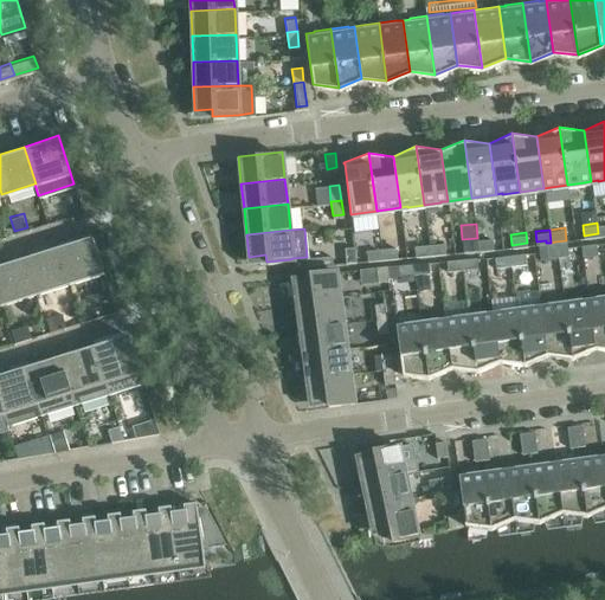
[(92,234),(57,245),(69,282),(103,271),(92,234)]
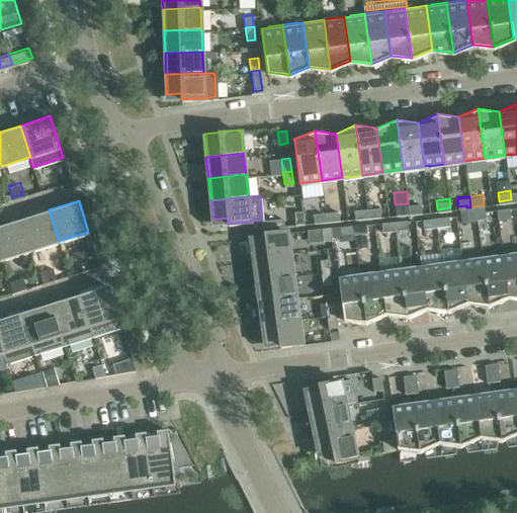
[(421,201),(408,203),(409,212),(421,210),(421,201)]
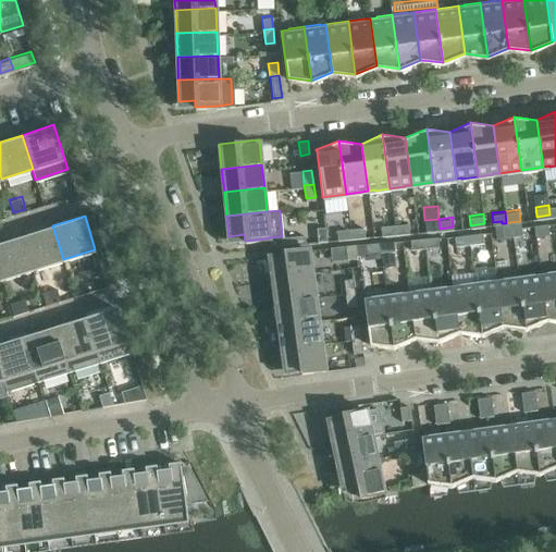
[(440,229),(439,219),(424,220),(425,230),(440,229)]
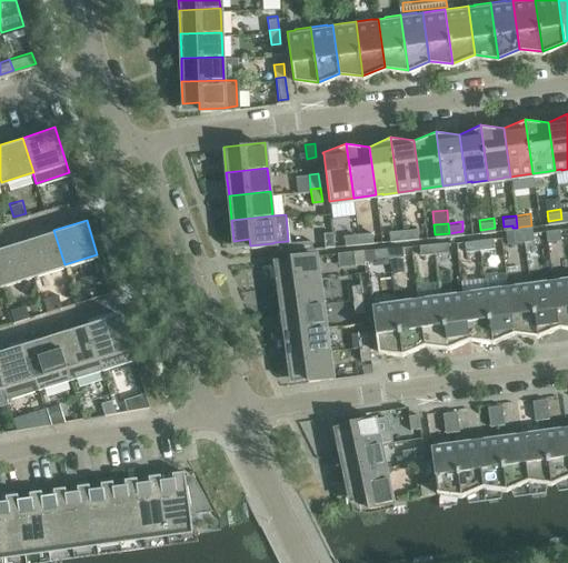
[(417,225),(402,227),(404,237),(418,235),(417,225)]
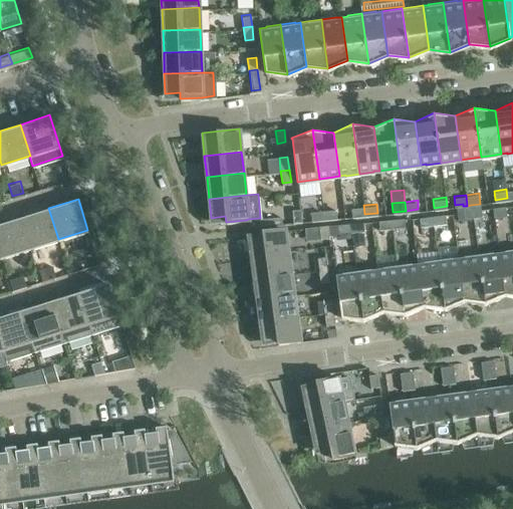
[(482,215),(480,204),(471,205),(472,216),(482,215)]
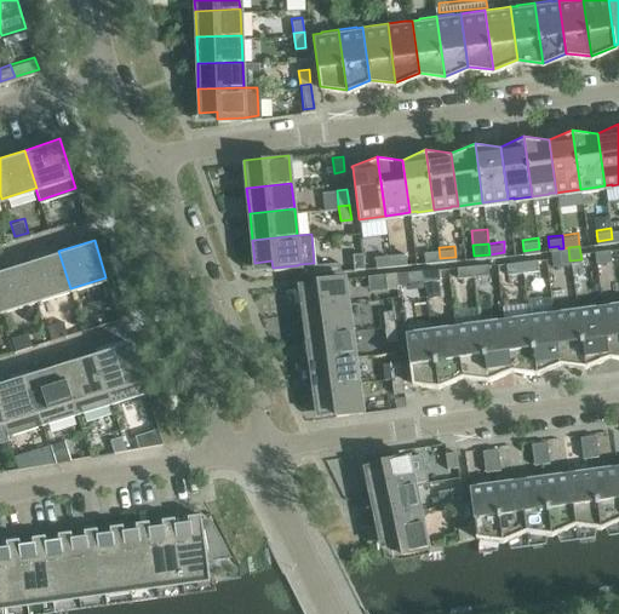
[(594,248),(595,259),(611,257),(609,246),(594,248)]
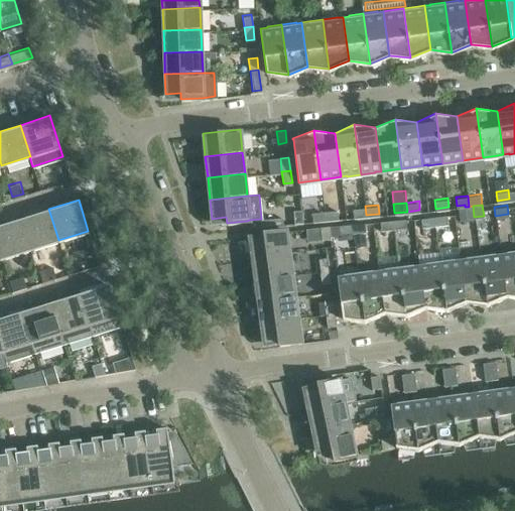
[(366,215),(365,206),(352,207),(353,216),(366,215)]
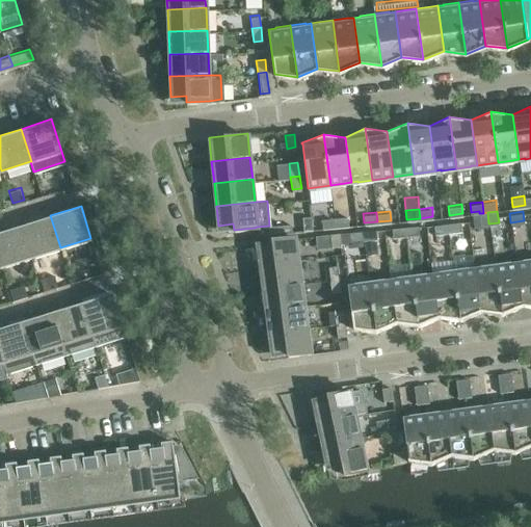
[(487,212),(483,213),(479,213),(480,225),(488,224),(487,212)]
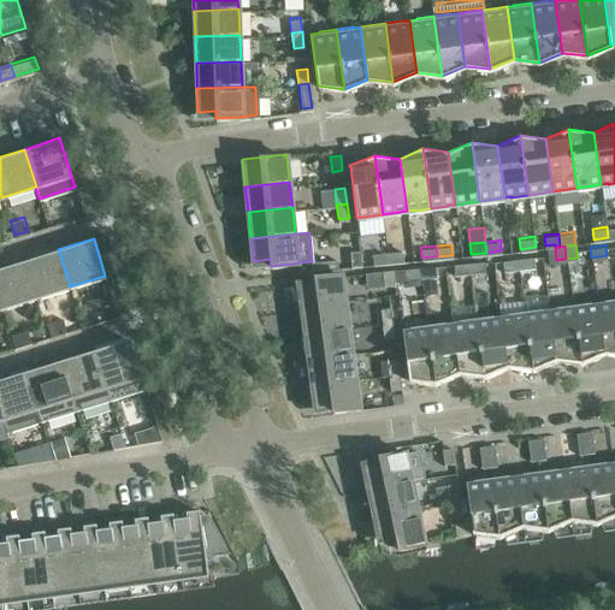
[(349,249),(350,265),(361,264),(360,248),(349,249)]
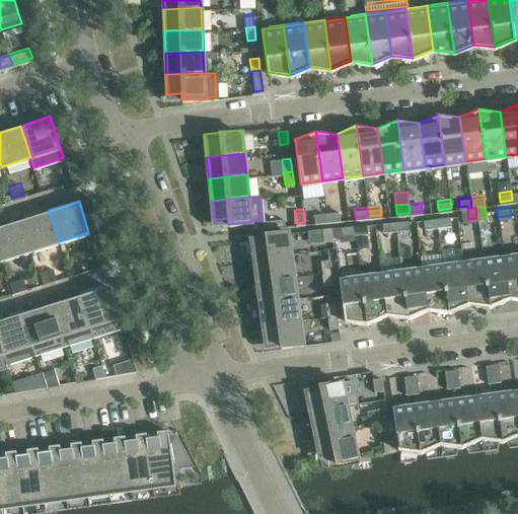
[(49,210),(20,219),(29,250),(59,241),(49,210)]
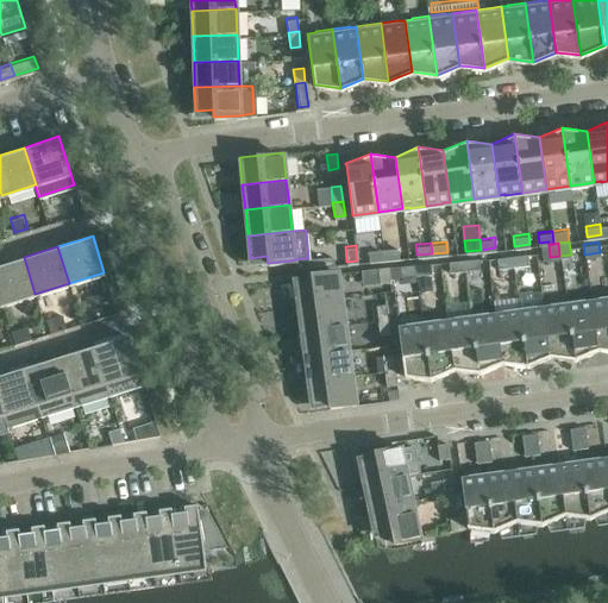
[(397,246),(382,247),(383,258),(399,257),(397,246)]
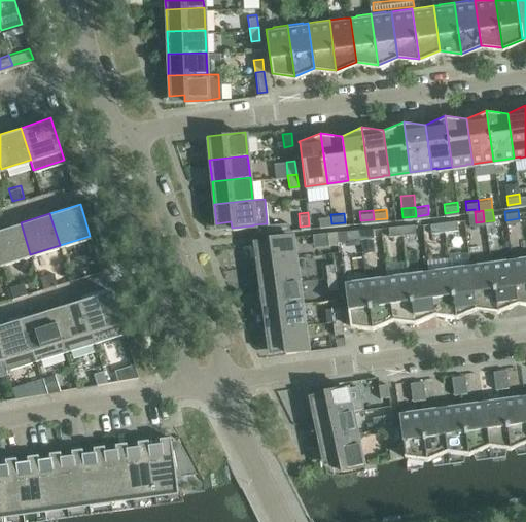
[(331,223),(330,214),(318,215),(319,224),(331,223)]
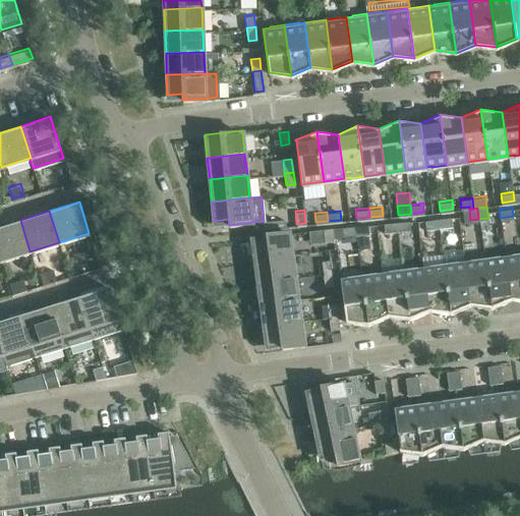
[(450,216),(437,217),(438,226),(451,225),(450,216)]
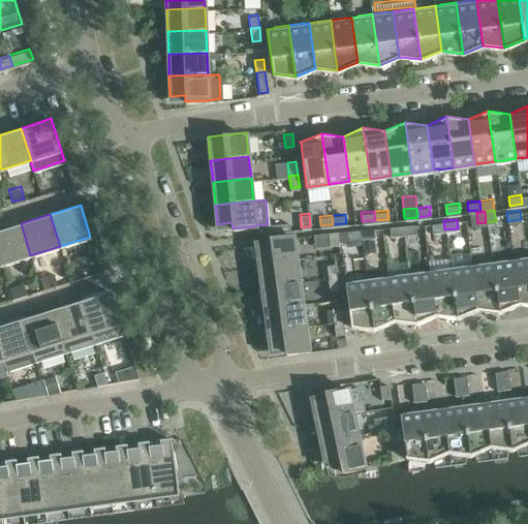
[(444,229),(443,220),(431,222),(432,232),(444,229)]
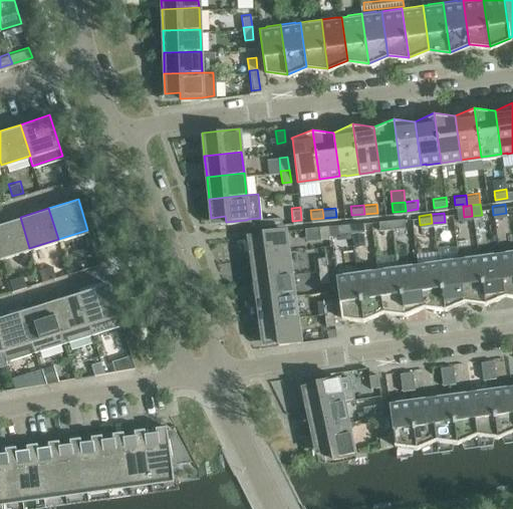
[(248,219),(246,220),(247,226),(281,222),(280,216),(260,218),(248,219)]
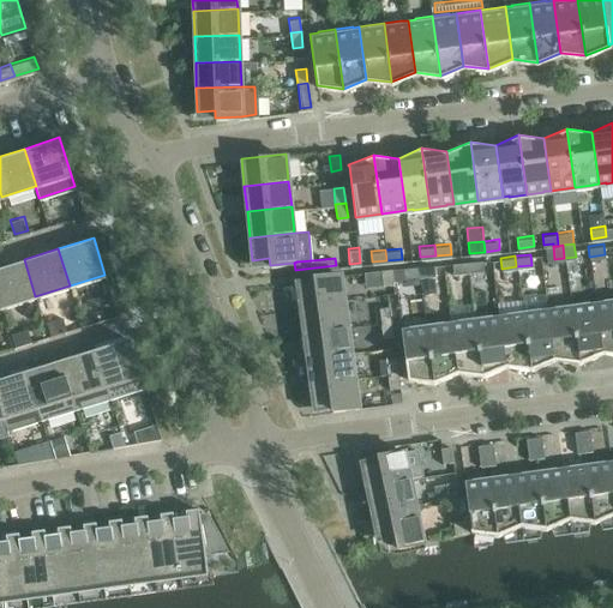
[(482,258),(466,260),(467,271),(484,269),(482,258)]
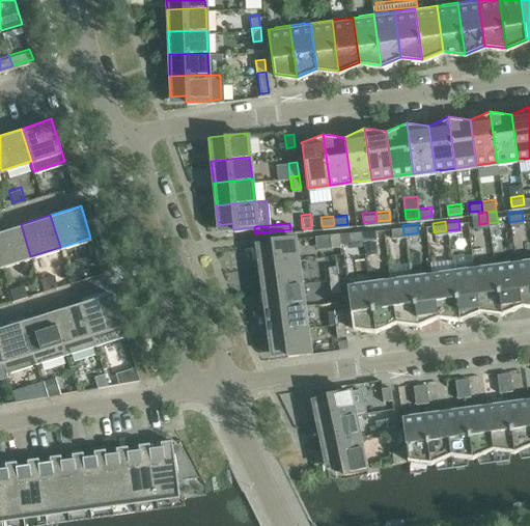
[(21,224),(0,230),(0,263),(1,266),(30,256),(21,224)]
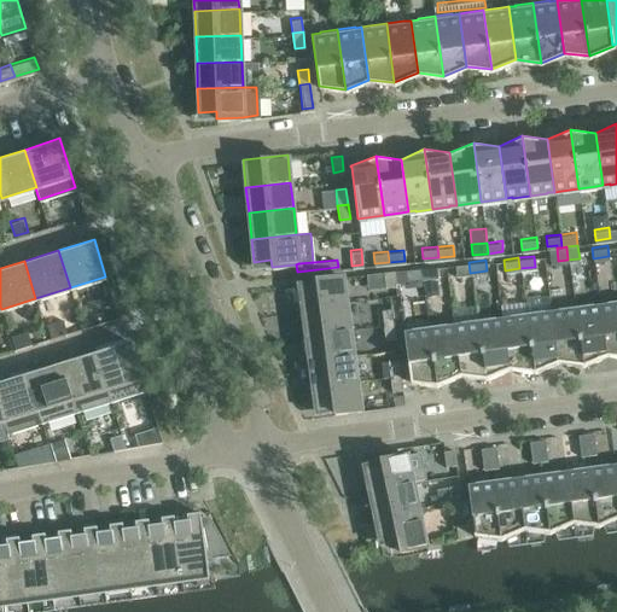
[(470,273),(469,262),(454,263),(455,274),(470,273)]
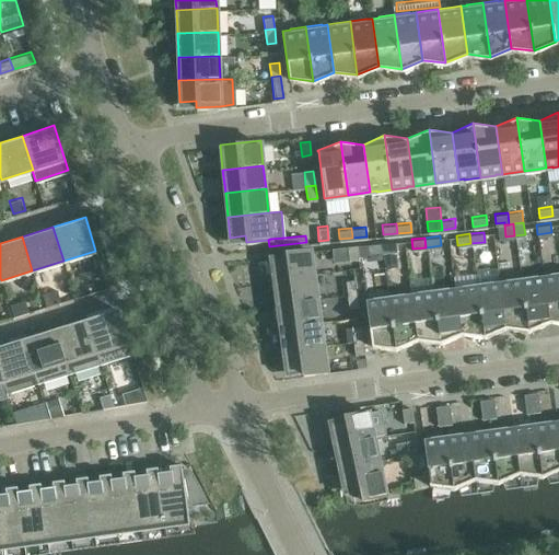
[(380,241),(382,251),(383,251),(384,264),(394,263),(393,250),(396,250),(395,240),(380,241)]
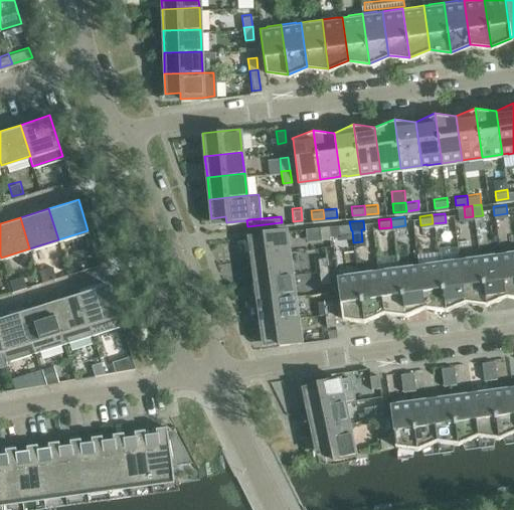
[(339,232),(351,230),(349,221),(338,223),(339,232)]
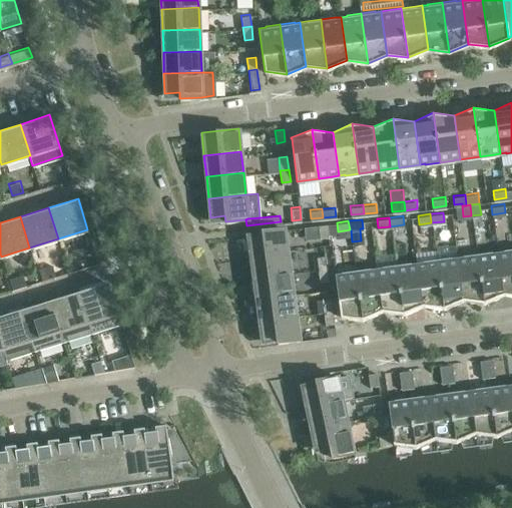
[(318,224),(320,236),(328,235),(327,223),(318,224)]
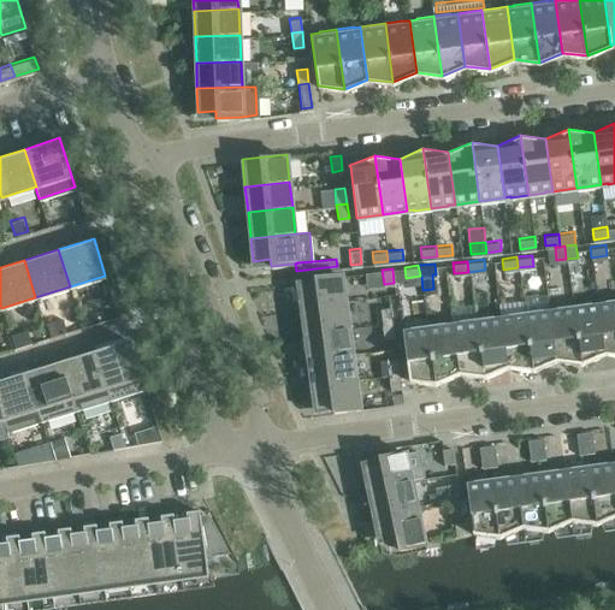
[(297,279),(301,306),(346,300),(342,273),(297,279)]
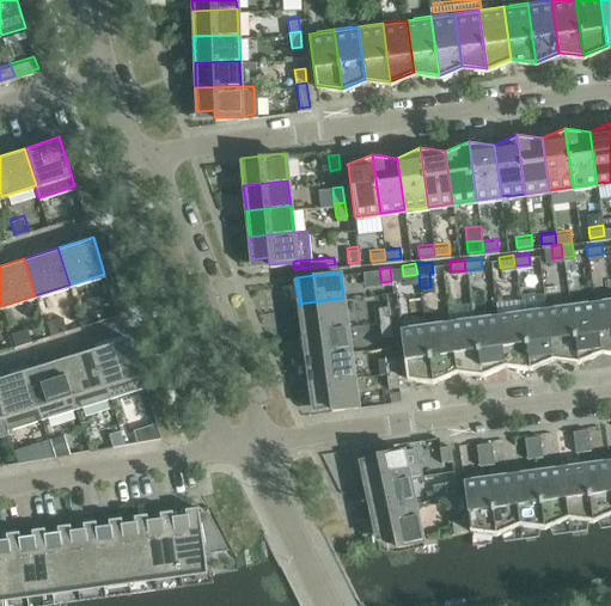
[(600,297),(593,298),(600,350),(610,350),(610,294),(600,297)]
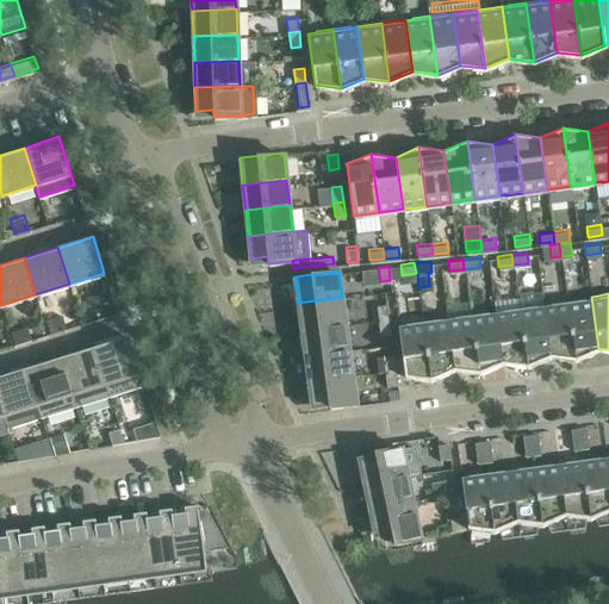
[(298,303),(302,329),(346,323),(342,297),(298,303)]
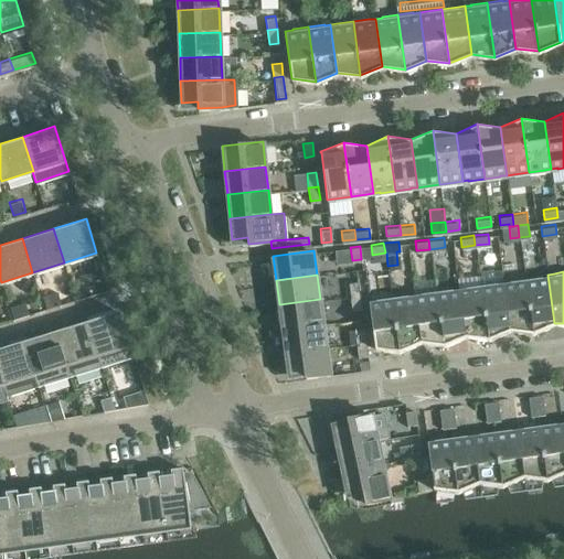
[(541,276),(525,278),(533,332),(554,323),(547,275),(541,276)]
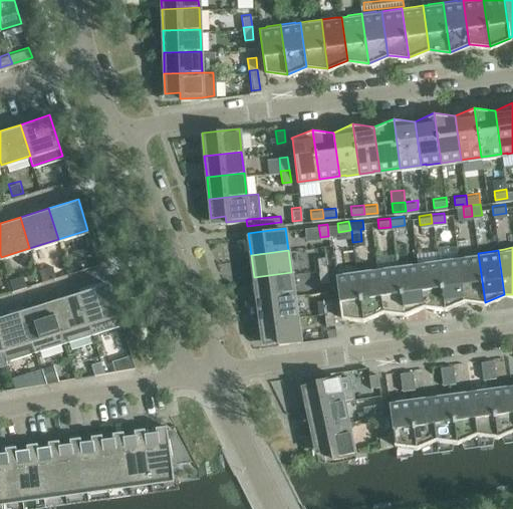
[(464,255),(458,256),(464,299),(485,302),(478,253),(464,254),(464,255)]
